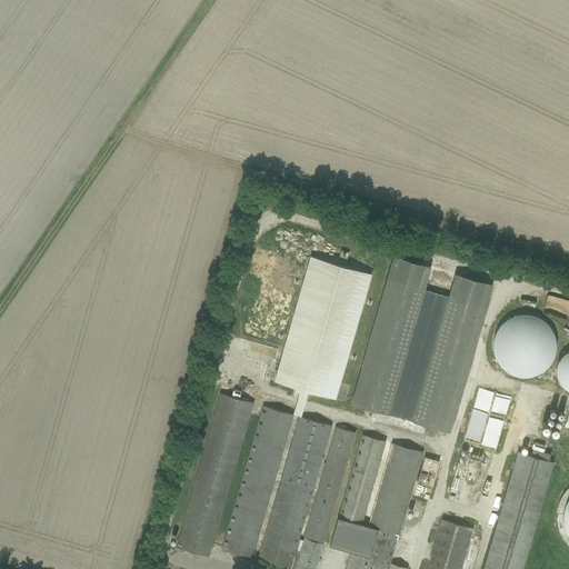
[(458,429),(491,280),(457,272),(451,295),(428,289),(433,263),(390,253),(356,406),(458,429)]
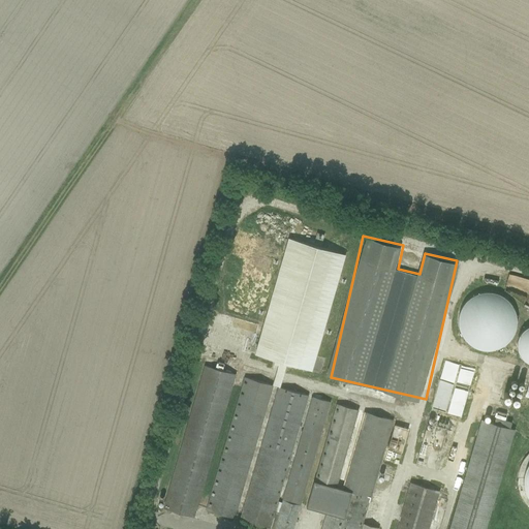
[(346,255),(288,239),(254,354),(312,372),(346,255)]
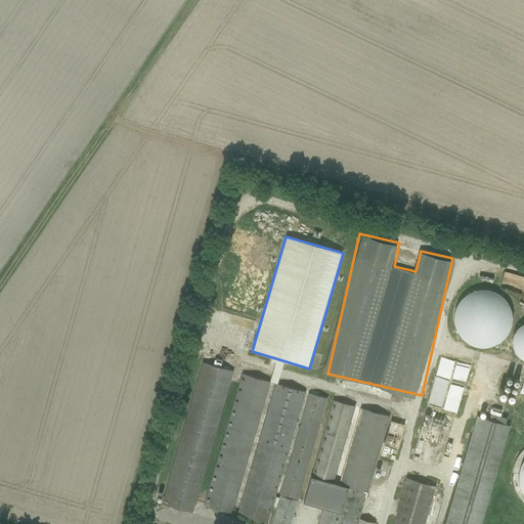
[(508,324),(508,319),(508,315),(506,309),(503,304),(498,300),(494,297),(489,294),(486,293),(480,293),(475,294),(469,296),(466,298),(462,301),(459,305),(456,310),(454,315),(454,320),(455,325),(456,331),(459,335),(463,339),(467,342),(471,344),(476,346),(482,346),(487,345),(491,344),(496,341),(500,338),(504,334),(506,329),(508,324)]
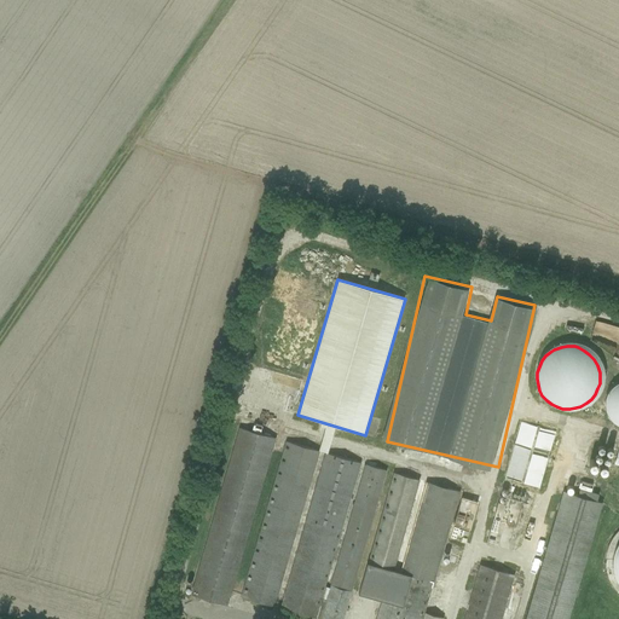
[(232,605),(271,434),(237,427),(220,503),(214,502),(194,596),(232,605)]
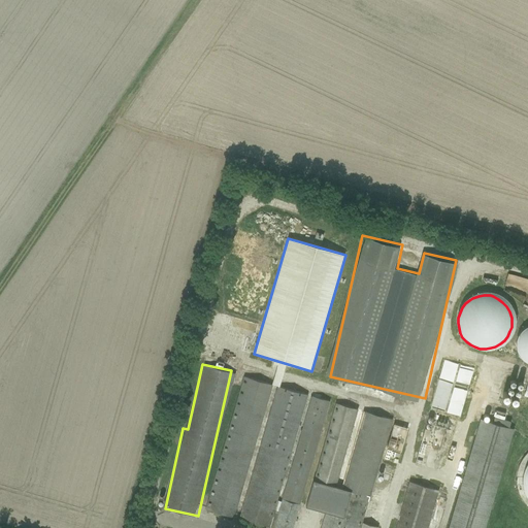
[(296,527),(328,399),(308,394),(309,392),(239,375),(207,509),(273,526),(272,527),(296,527)]
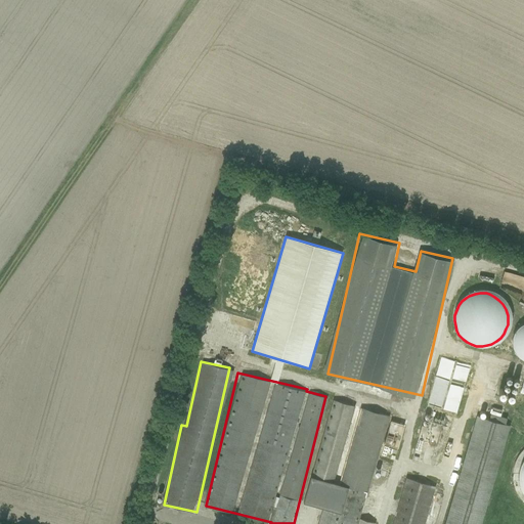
[(403,477),(392,523),(483,523),(508,423),(507,423),(508,418),(497,415),(496,419),(473,413),(446,523),(426,523),(435,484),(403,477)]
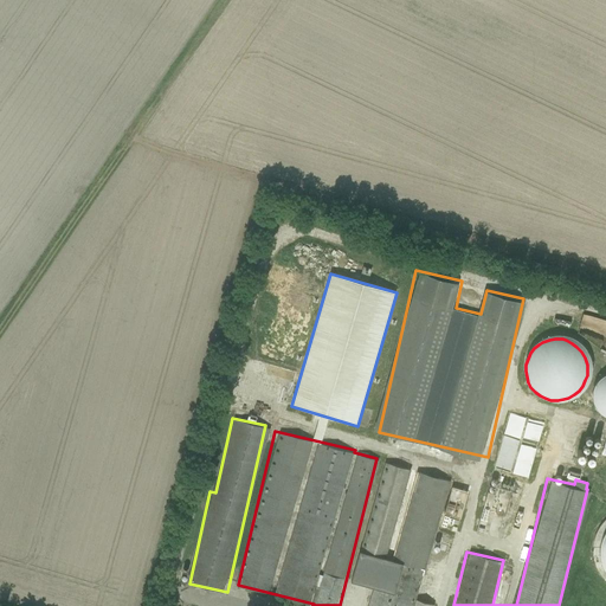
[(452,487),(444,515),(461,520),(469,491),(452,487)]
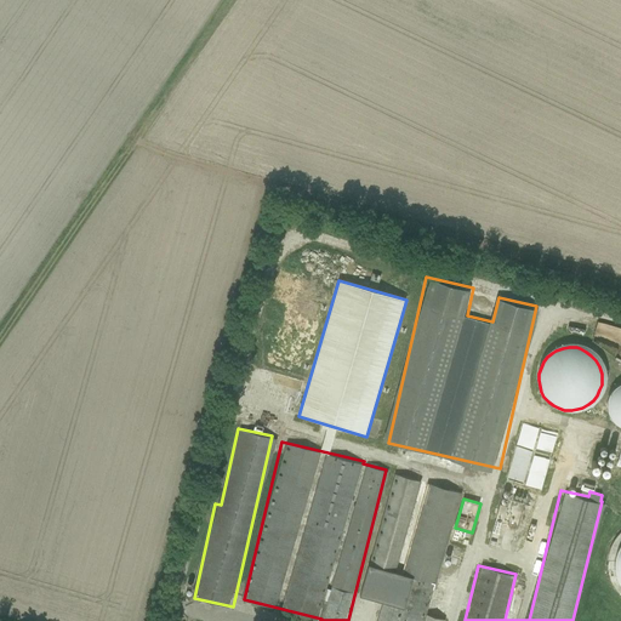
[(495,548),(507,506),(500,505),(488,546),(495,548)]
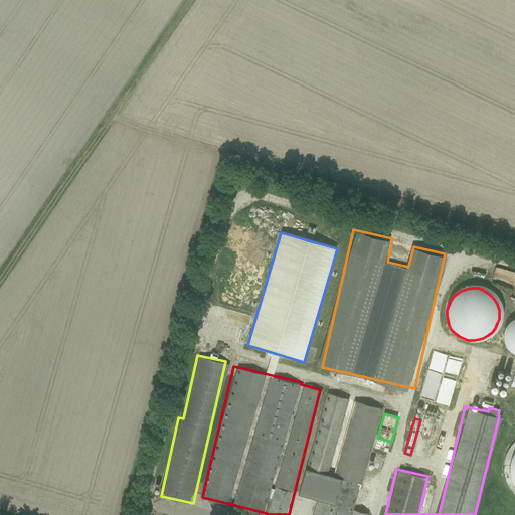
[(335,504),(342,479),(306,469),(298,494),(335,504)]
